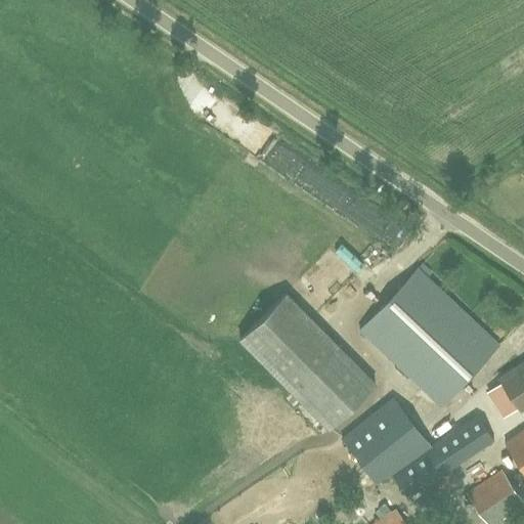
[(407,252),(417,230),(391,219),(382,239),(407,252)]
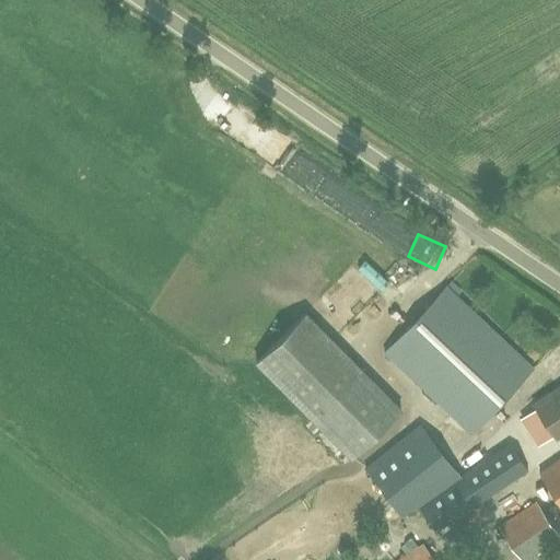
[(471,434),(533,369),(446,287),(384,352),(471,434)]
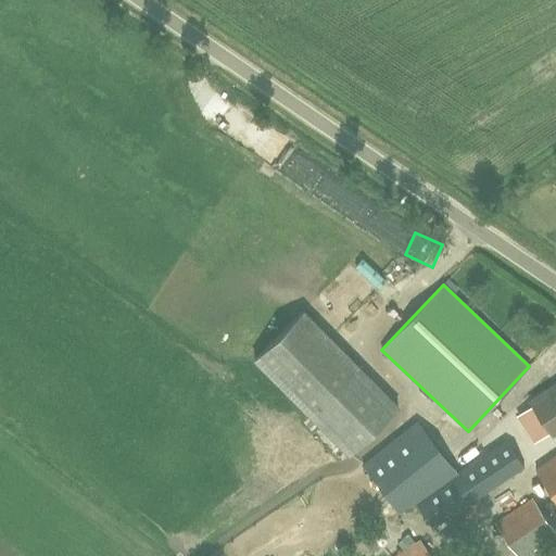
[(304,311),(254,359),(349,455),(397,406),(304,311)]
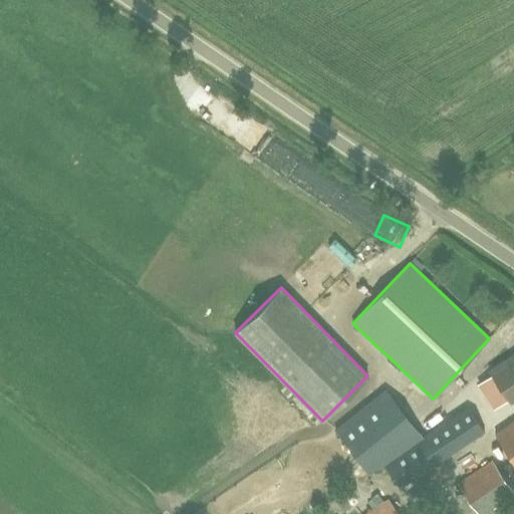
[(513,356),(491,371),(509,399),(511,402),(513,400),(513,356)]
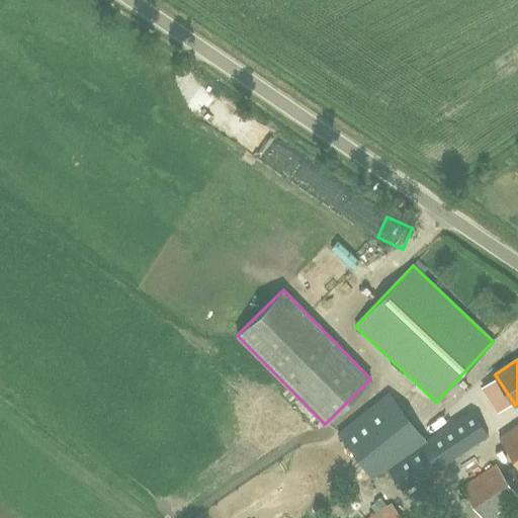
[(371,478),(424,436),(390,393),(337,434),(371,478)]
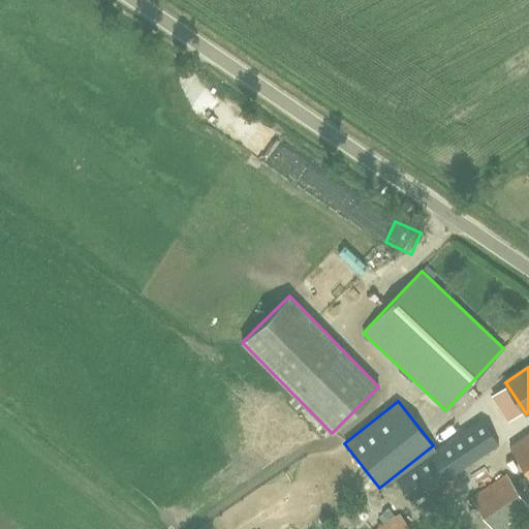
[(396,477),(412,502),(499,445),(483,419),(396,477)]
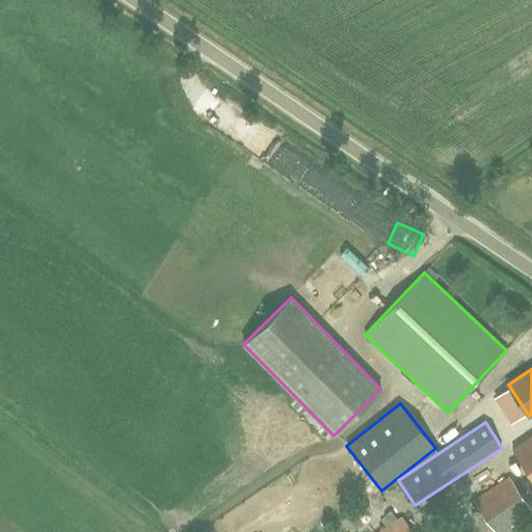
[(531,478),(531,437),(513,451),(531,478)]
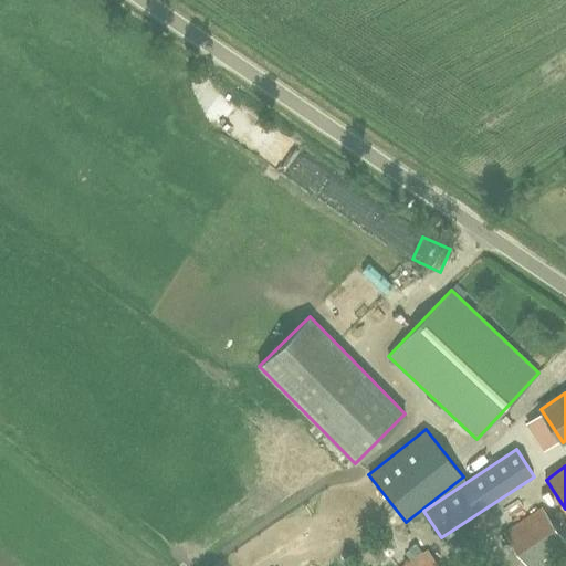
[(527,565),(533,565),(565,543),(565,541),(542,507),(505,534),(527,565)]
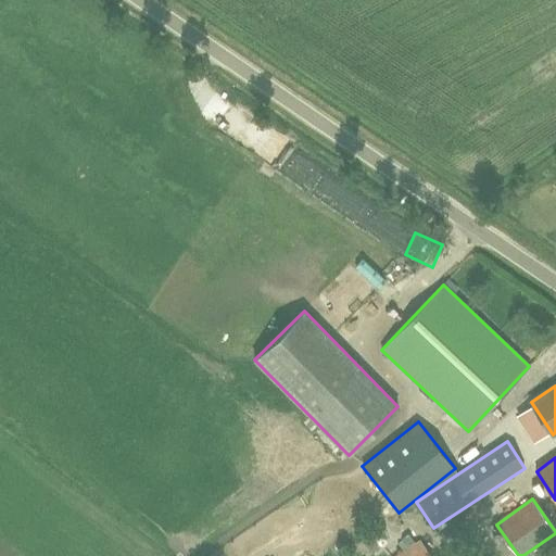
[(431,555),(421,541),(399,555),(431,555)]
